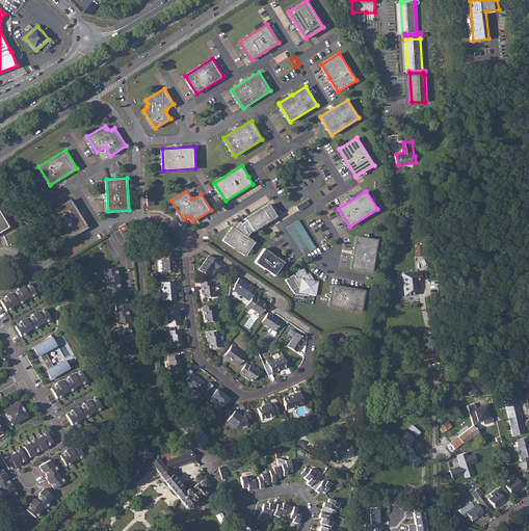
[(72,200),(54,210),(71,238),(89,227),(72,200)]
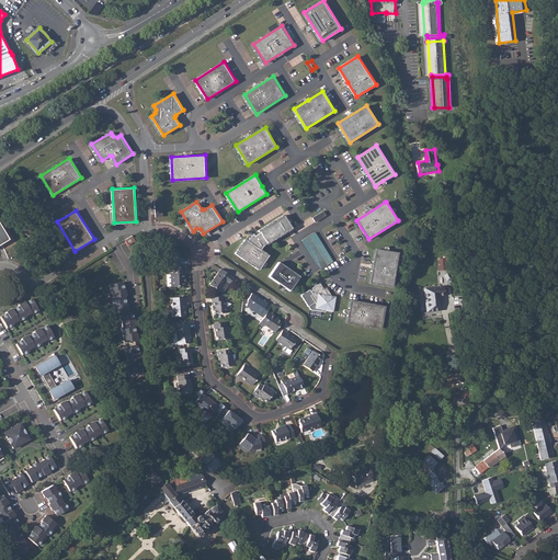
[(326,210),(315,217),(318,221),(329,215),(326,210)]
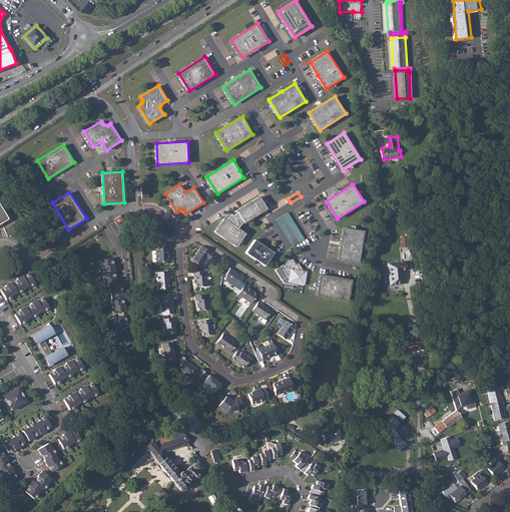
[(225,218),(217,230),(238,245),(247,232),(239,227),(242,223),(245,221),(245,222),(269,208),(261,196),(238,210),(238,211),(234,214),(232,212),(226,218),(225,218)]
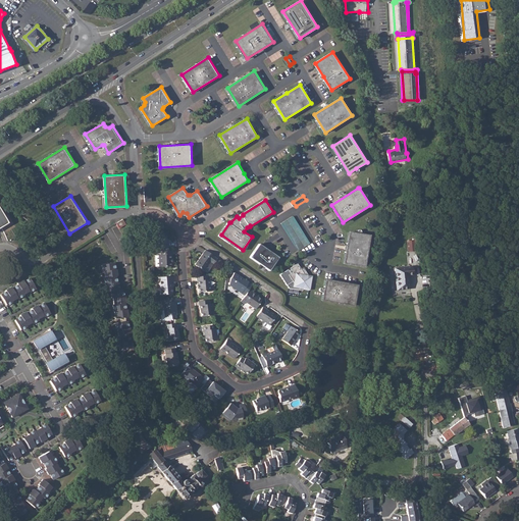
[(0,205),(0,227),(10,221),(0,205)]
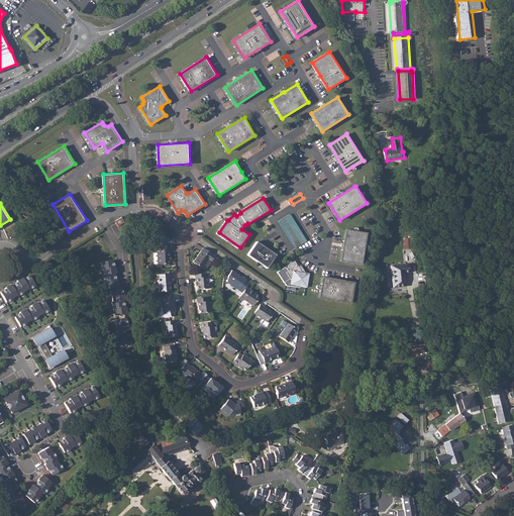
[(298,247),(309,240),(292,213),(281,220),(298,247)]
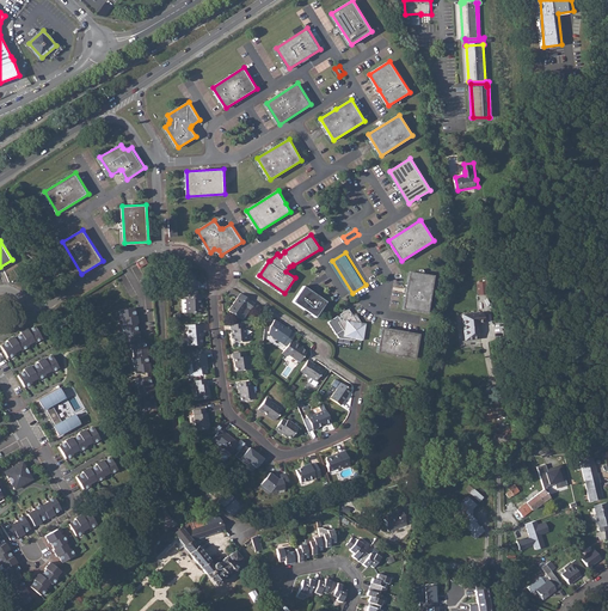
[(140,261),(143,267),(151,262),(147,256),(140,261)]
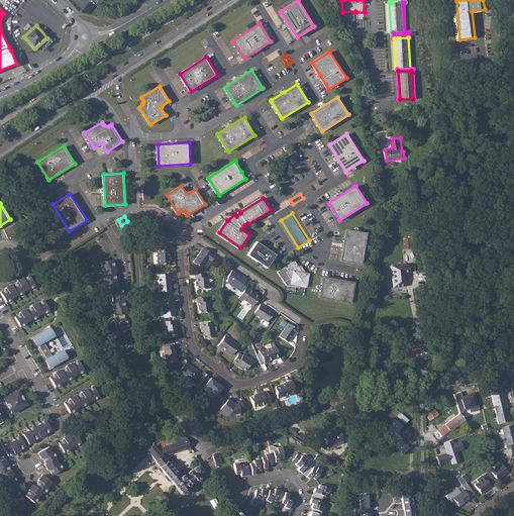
[(168,229),(157,230),(158,243),(170,243),(170,238),(169,238),(168,238),(168,235),(168,229)]
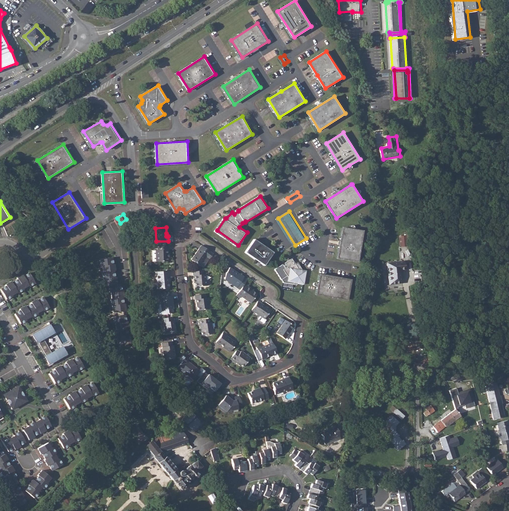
[(339,257),(359,261),(364,230),(344,227),(339,257)]
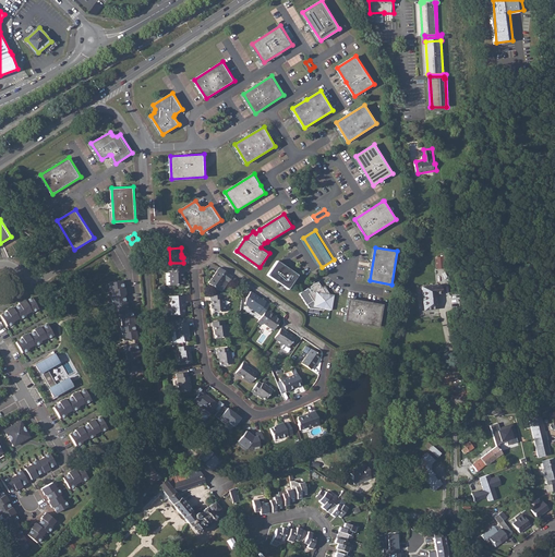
[(300,274),(279,259),(269,274),(290,289),(300,274)]
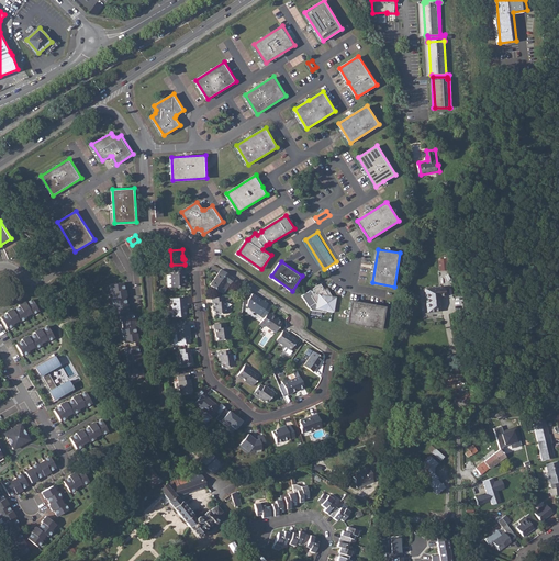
[(224,268),(213,284),(222,291),(223,291),(230,281),(233,283),(237,278),(224,268)]
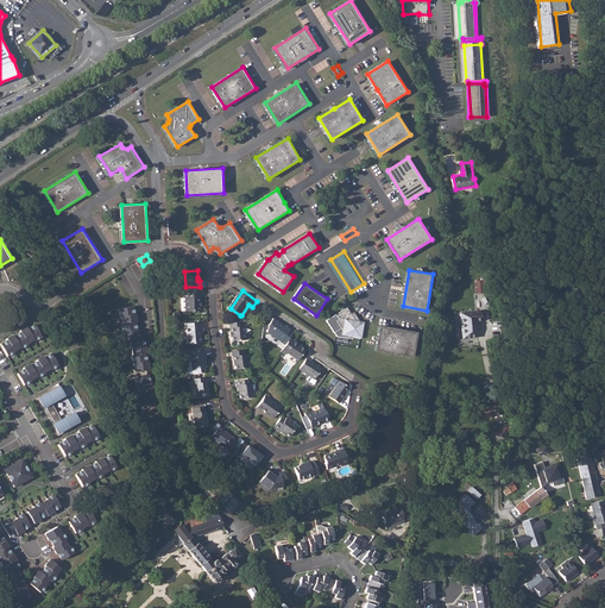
[(202,292),(190,292),(190,296),(188,296),(188,309),(201,309),(201,305),(201,301),(202,301),(202,292)]
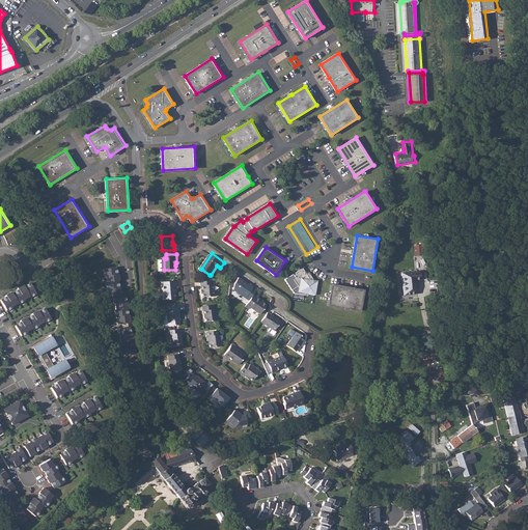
[(211,275),(214,277),(220,268),(217,266),(211,275)]
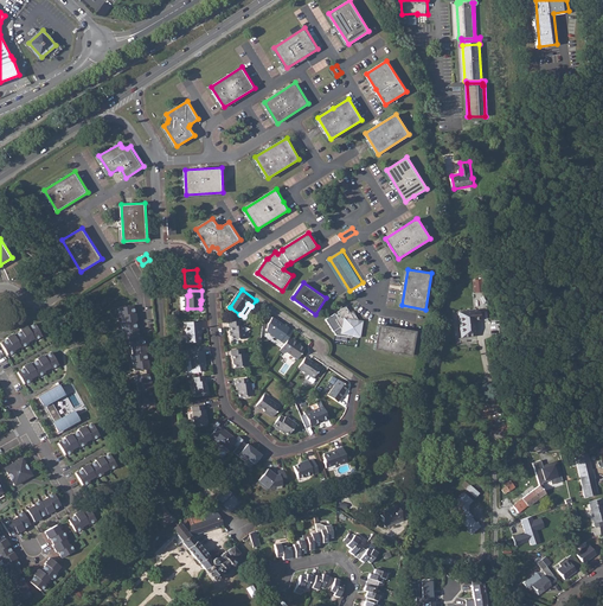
[(135,305),(122,307),(123,314),(124,314),(126,323),(124,323),(126,330),(127,339),(132,338),(133,346),(135,345),(135,353),(134,353),(135,362),(136,361),(138,370),(152,368),(151,359),(148,359),(147,352),(149,351),(148,344),(146,344),(146,336),(141,337),(140,329),(139,329),(138,320),(139,320),(138,312),(136,313),(135,305)]
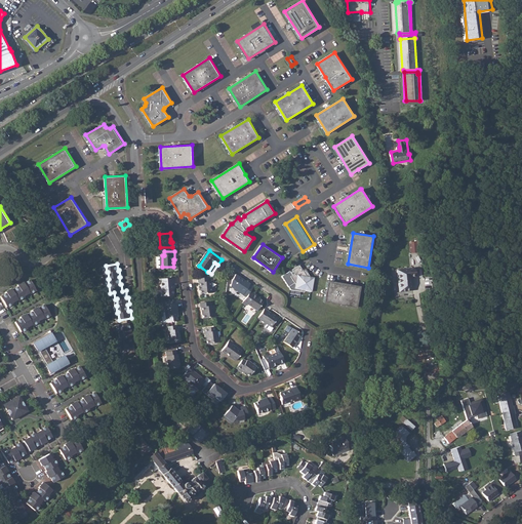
[(293,289),(307,291),(308,288),(314,289),(315,277),(313,277),(310,272),(308,273),(306,270),(302,265),(294,269),(295,270),(293,272),(292,270),(284,276),(293,289)]
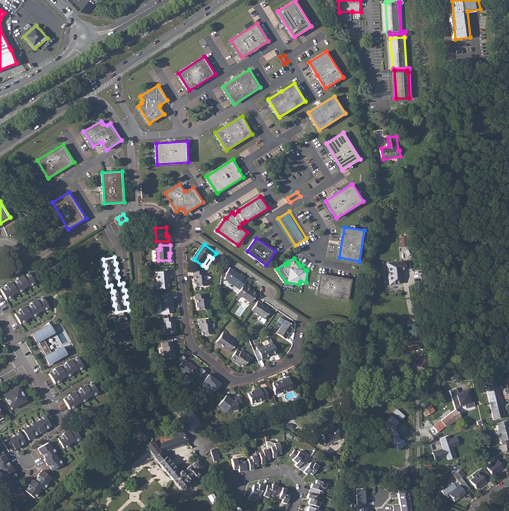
[(403,283),(402,274),(403,274),(403,269),(407,269),(407,261),(390,263),(392,284),(403,283)]
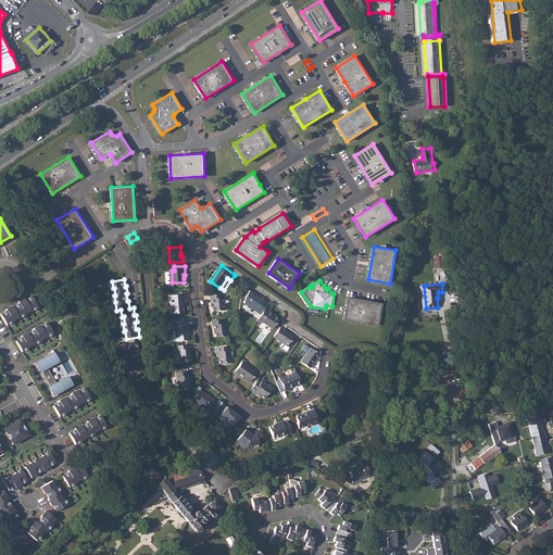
[(252,289),(248,295),(247,302),(263,314),(267,307),(272,302),(265,298),(264,299),(263,299),(264,298),(252,289)]
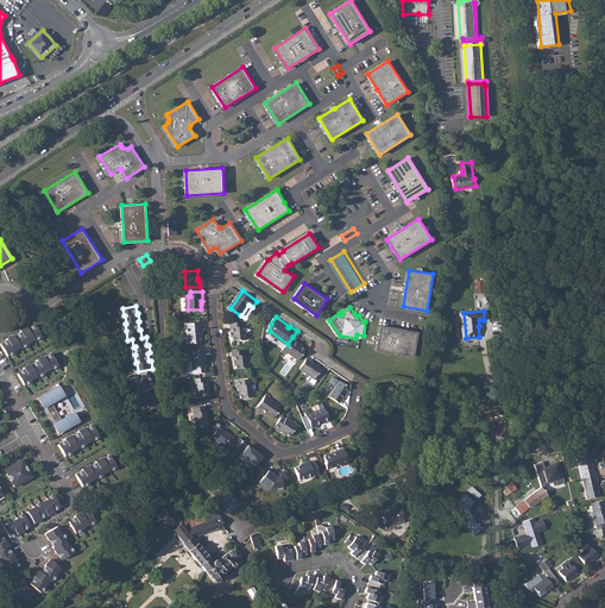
[(244,320),(232,321),(233,326),(234,331),(235,336),(235,339),(249,338),(247,331),(246,325),(244,326),(244,320)]
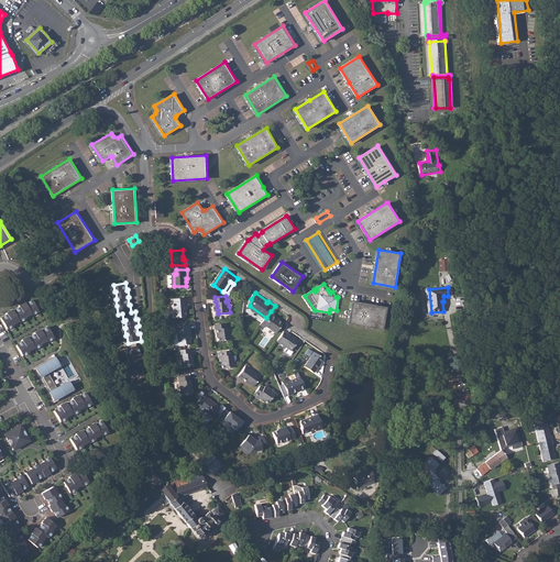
[(189,297),(174,298),(176,317),(188,317),(188,309),(187,309),(187,305),(189,305),(189,297)]
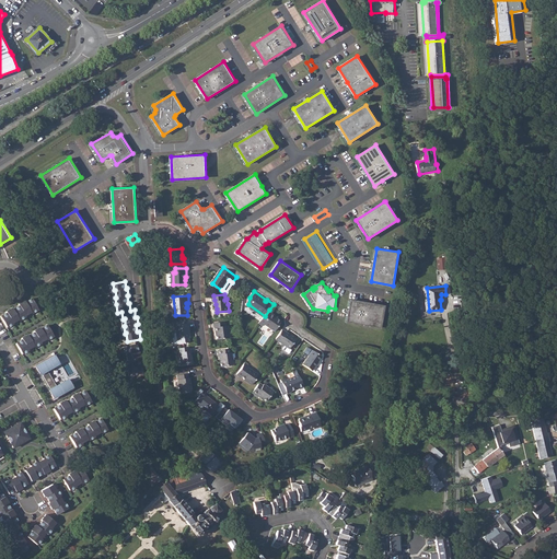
[(10,312),(3,315),(10,326),(15,323),(15,322),(21,317),(22,319),(28,315),(27,314),(34,311),(34,312),(41,309),(35,298),(28,301),(27,300),(22,303),(22,304),(15,309),(15,307),(9,311),(10,312)]
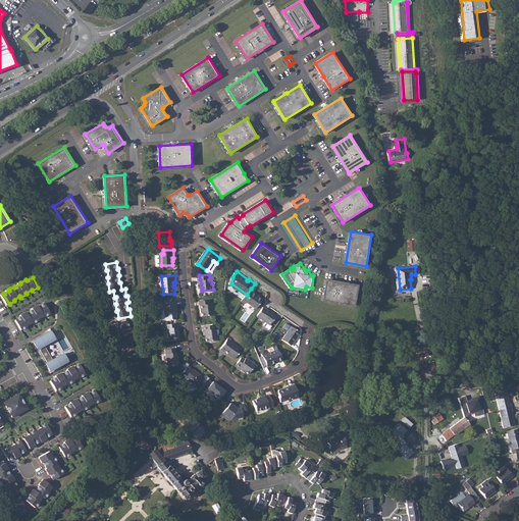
[(323,300),(355,305),(358,284),(327,279),(323,300)]
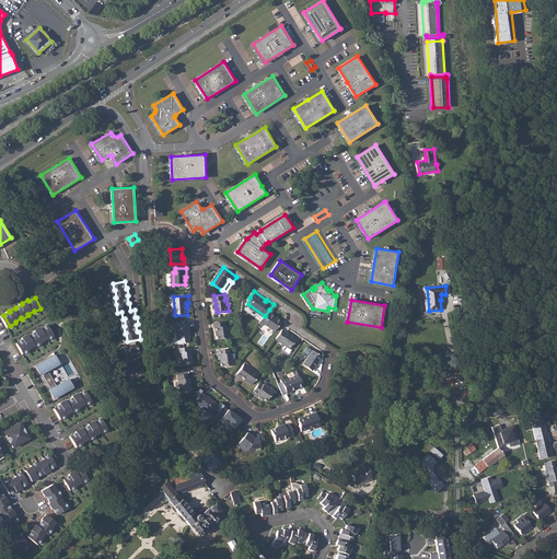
[(265,316),(260,323),(265,325),(266,323),(277,330),(283,321),(279,317),(273,313),(274,312),(269,310),(265,316)]
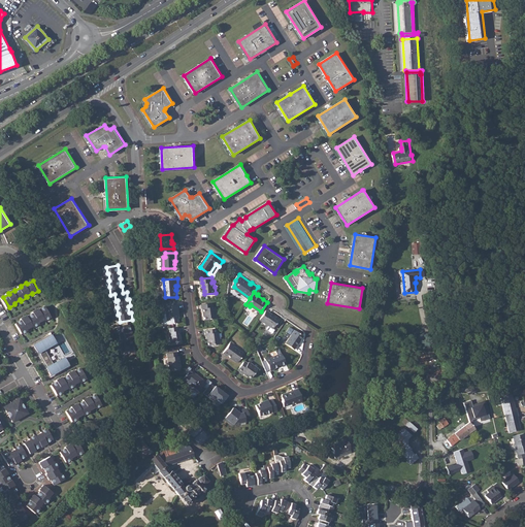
[(214,302),(203,303),(204,308),(205,311),(206,316),(206,319),(218,318),(217,311),(216,306),(214,306),(214,302)]
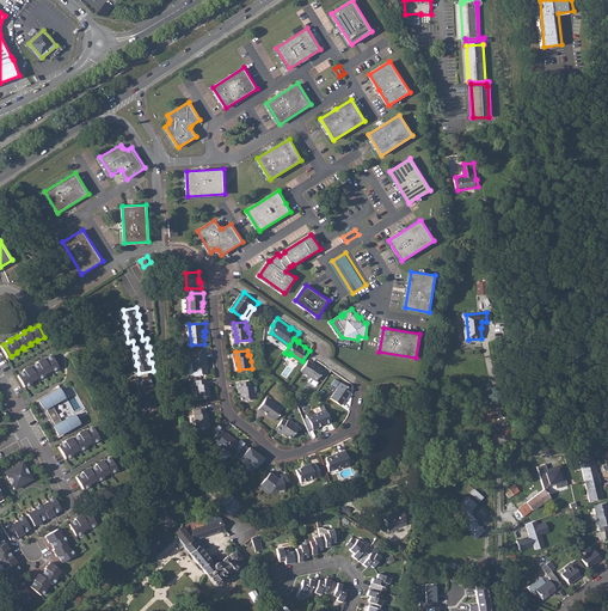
[(197,354),(192,354),(194,360),(195,360),(195,362),(197,374),(209,373),(209,368),(208,366),(210,366),(208,353),(207,353),(201,354),(197,354)]
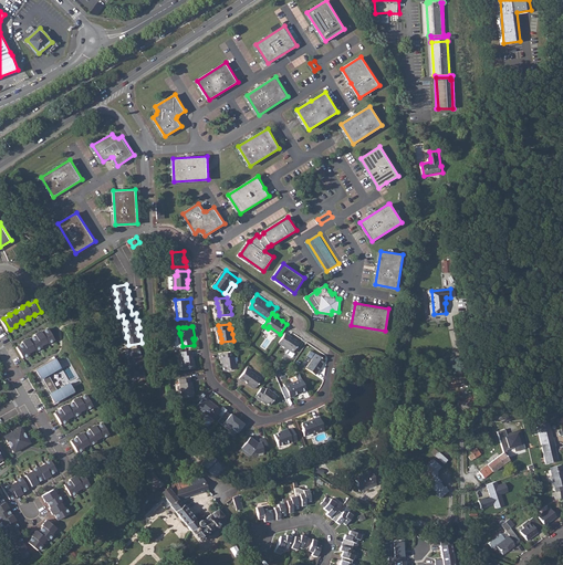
[(25,342),(19,346),(24,357),(31,353),(31,352),(37,348),(38,349),(44,346),(43,345),(50,341),(50,342),(56,338),(51,327),(44,332),(43,331),(37,334),(38,335),(31,338),(31,337),(24,341),(25,342)]
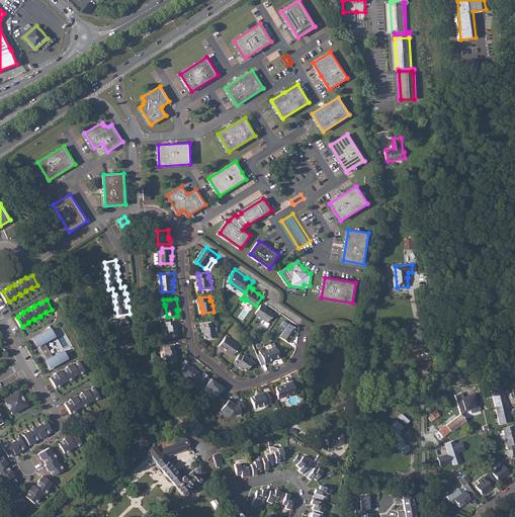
[(263,304),(257,313),(259,314),(266,319),(270,321),(276,313),(263,304)]
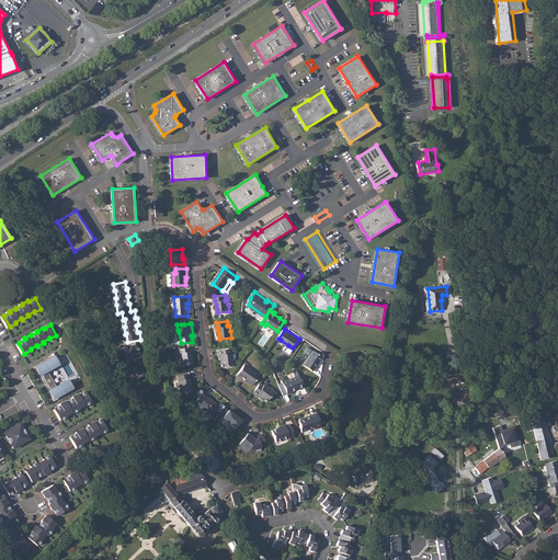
[(139,344),(127,346),(128,354),(129,353),(131,361),(129,361),(129,368),(131,367),(132,376),(145,374),(144,366),(143,366),(141,360),(143,358),(141,352),(140,352),(139,344)]
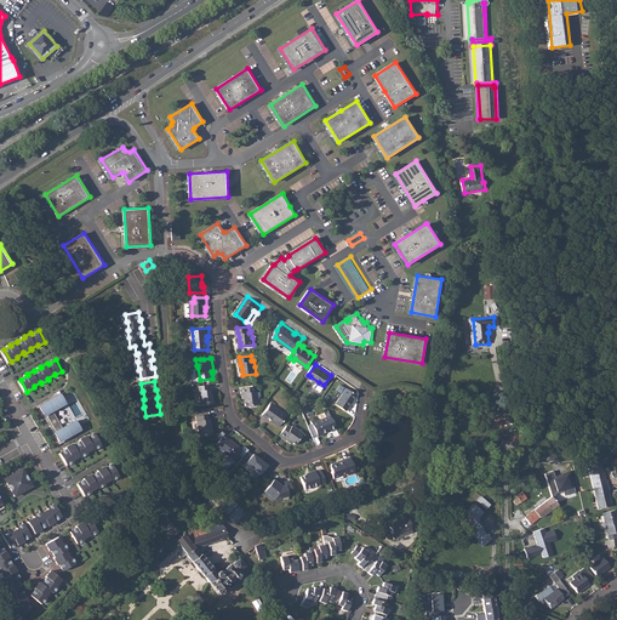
[(201,391),(203,402),(204,405),(211,404),(213,403),(216,403),(215,391),(213,391),(213,388),(212,384),(199,386),(199,391),(201,391)]
